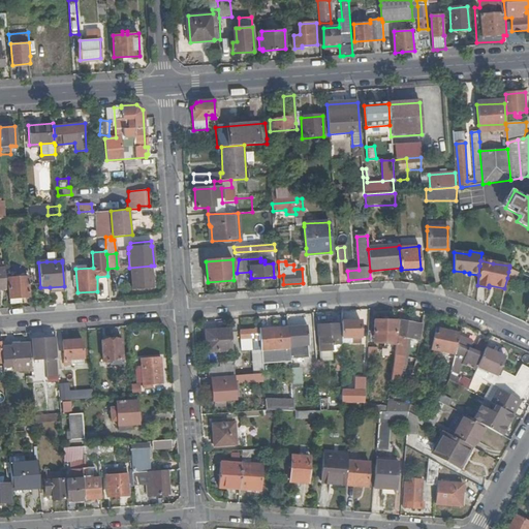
[(152,287),(151,266),(129,268),(130,289),(152,287)]
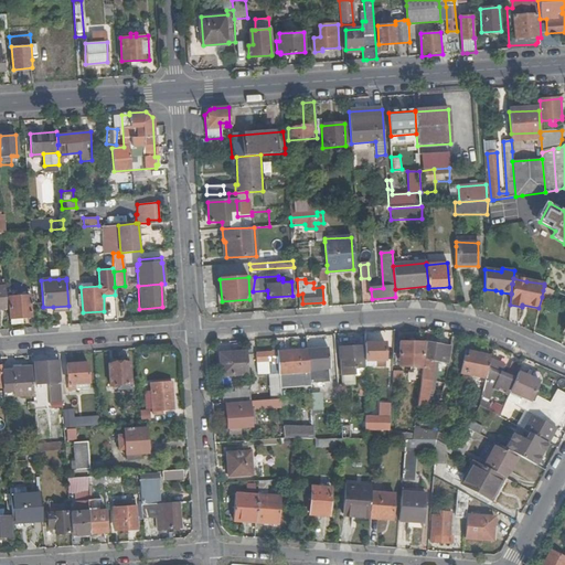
[(554,291),(544,286),(543,290),(542,297),(551,300),(554,291)]
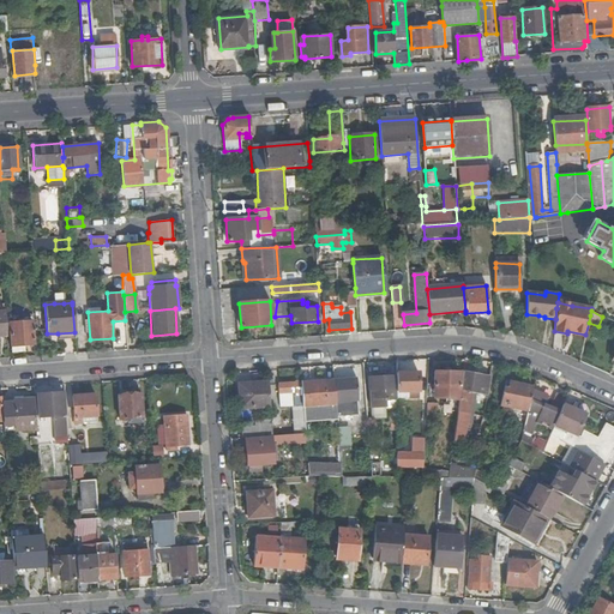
[(11,345),(23,344),(34,344),(32,320),(8,321),(11,345)]
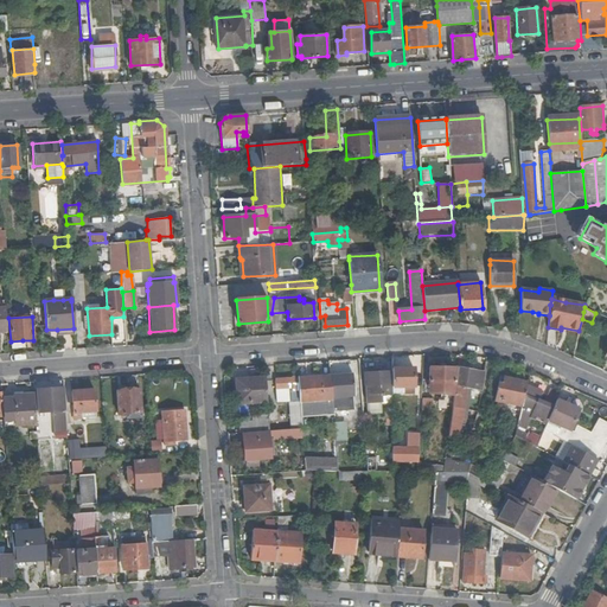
[(430,381),(430,388),(446,389),(446,381),(454,381),(454,368),(429,366),(429,381),(430,381)]
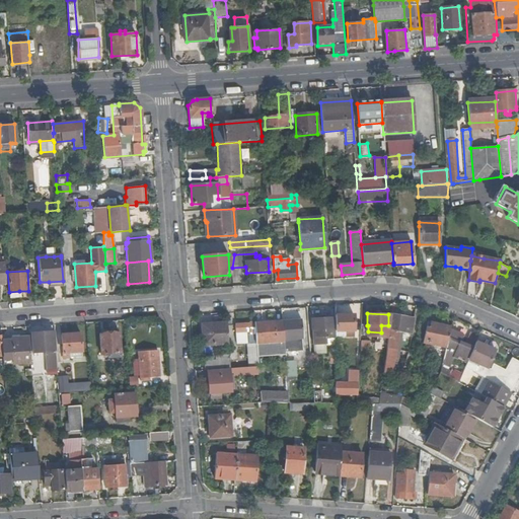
[(354,315),(335,314),(335,337),(354,337),(354,315)]
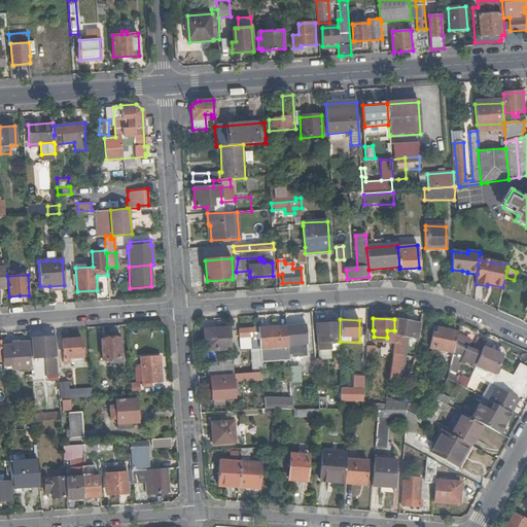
[(420,323),(397,320),(389,378),(399,380),(406,356),(409,338),(417,339),(420,323)]
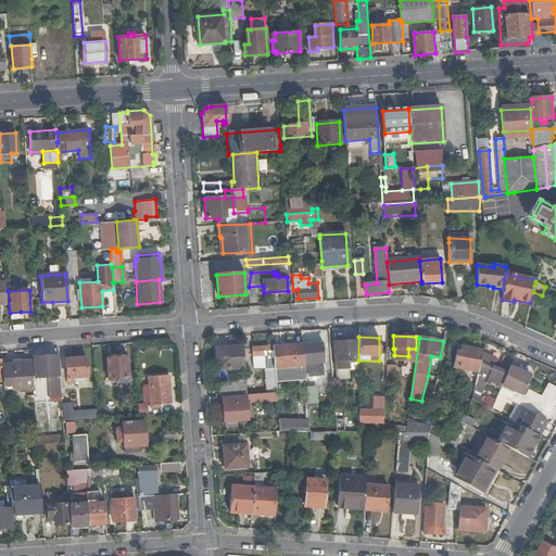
[(357,366),(356,341),(354,341),(354,339),(348,339),(348,341),(333,342),(335,353),(348,352),(349,367),(357,366)]
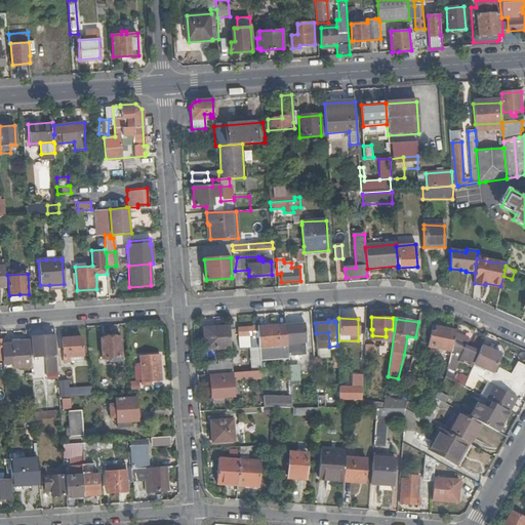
[(305,324),(286,325),(287,344),(306,342),(305,324)]
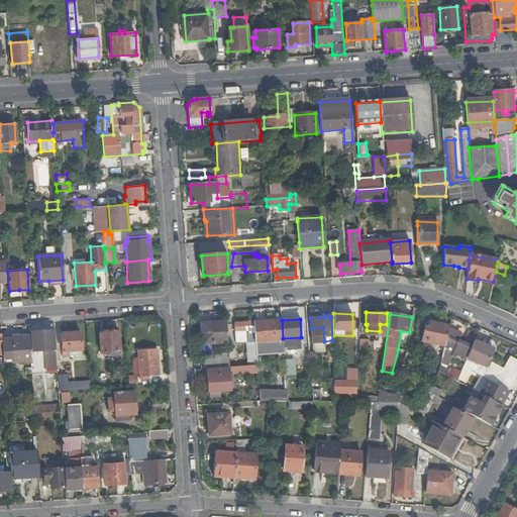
[(274,321),(253,322),(254,341),(254,342),(267,341),(275,340),(274,321)]
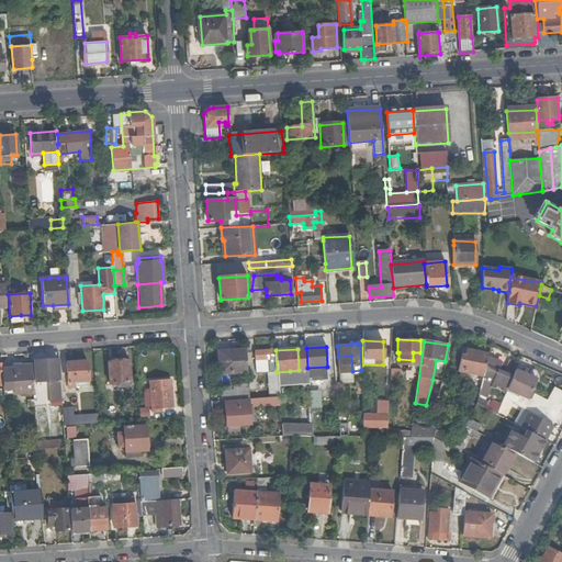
[(487,357),(487,355),(467,349),(464,358),(460,358),(458,370),(483,375),(487,357)]
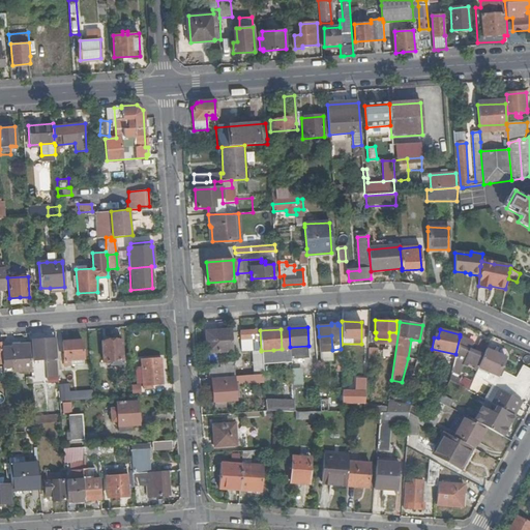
[(232,341),(232,330),(205,332),(207,353),(233,352),(232,341)]
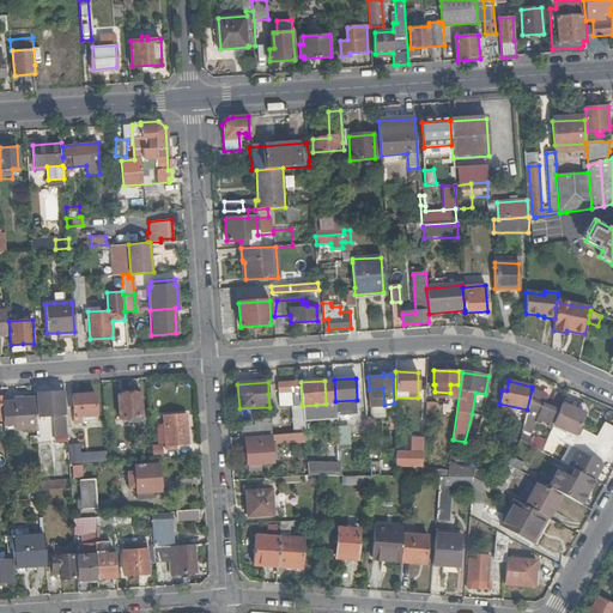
[(301,382),(278,384),(278,394),(292,393),(293,404),(293,406),(302,405),(301,382)]
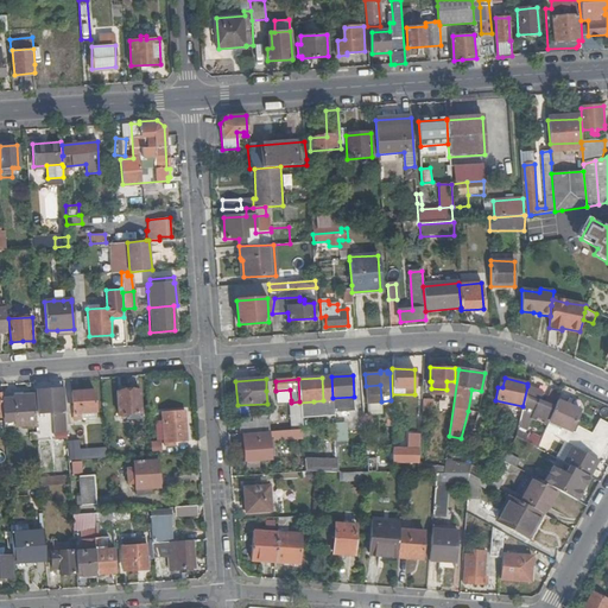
[(543,393),(527,386),(523,406),(520,417),(531,420),(543,393)]
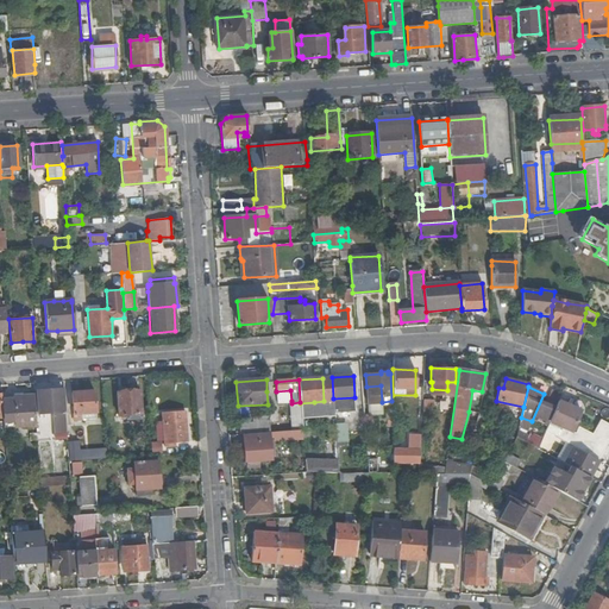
[(66,434),(64,410),(63,410),(62,389),(36,393),(38,418),(48,416),(48,412),(52,412),(54,434),(66,434)]
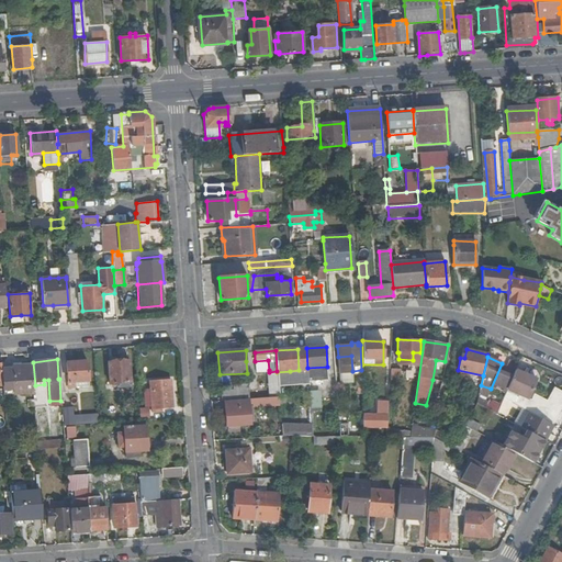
[(128,360),(108,362),(110,384),(116,383),(117,386),(120,386),(120,388),(131,386),(128,360)]
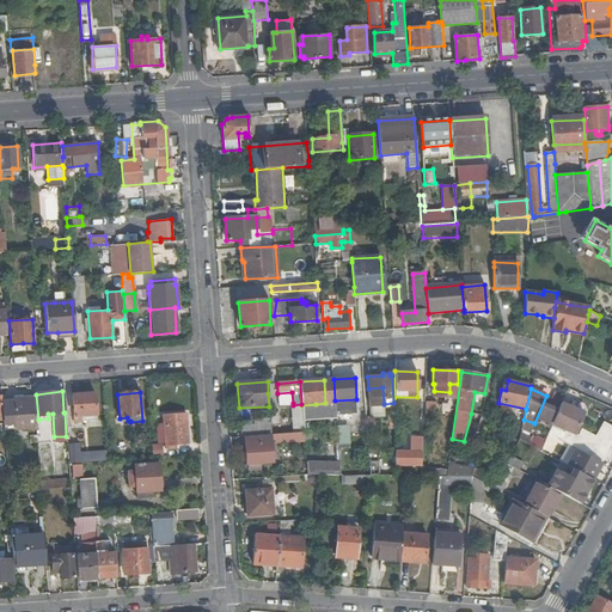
[(279,404),(293,403),(292,392),(277,393),(279,404)]
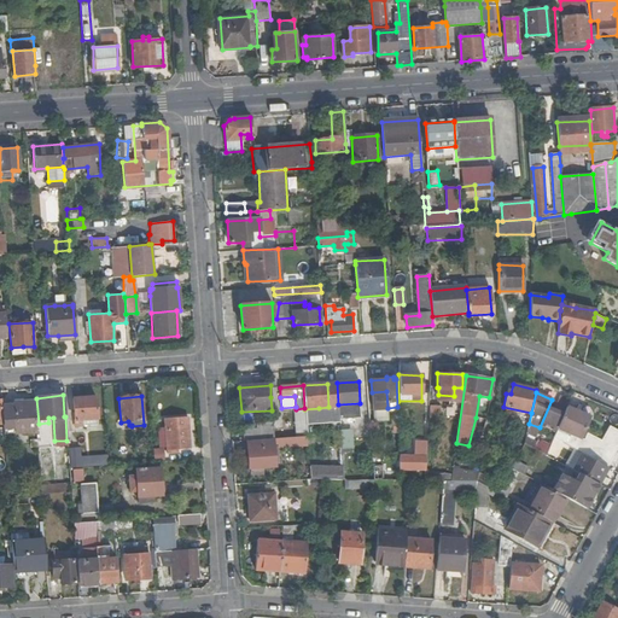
[(95,397),(73,398),(75,427),(97,425),(95,397)]
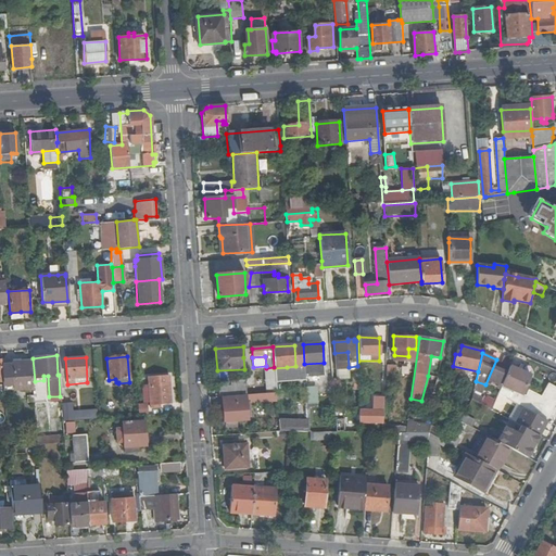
[(33,388),(30,361),(11,362),(11,364),(1,365),(3,386),(13,384),(13,389),(33,388)]
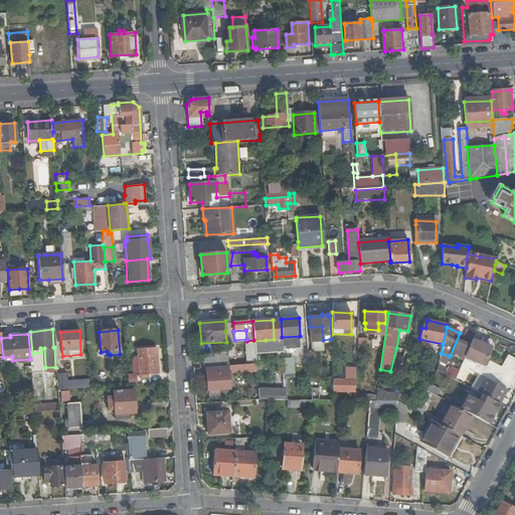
[(366,338),(358,338),(357,351),(365,351),(366,338)]
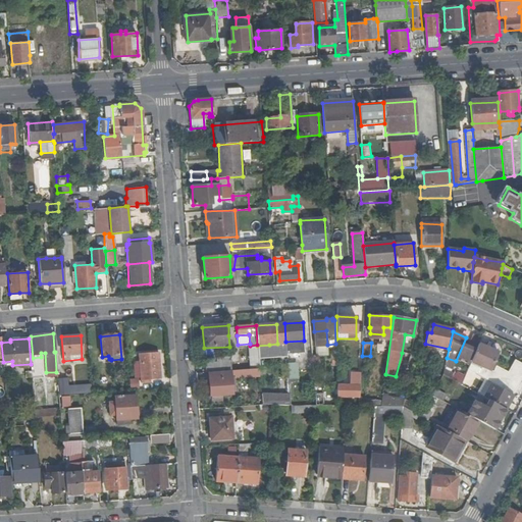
[(489,382),(513,395),(521,378),(521,363),(515,359),(506,376),(489,369),(498,352),(478,344),(473,357),(467,369),(489,382)]
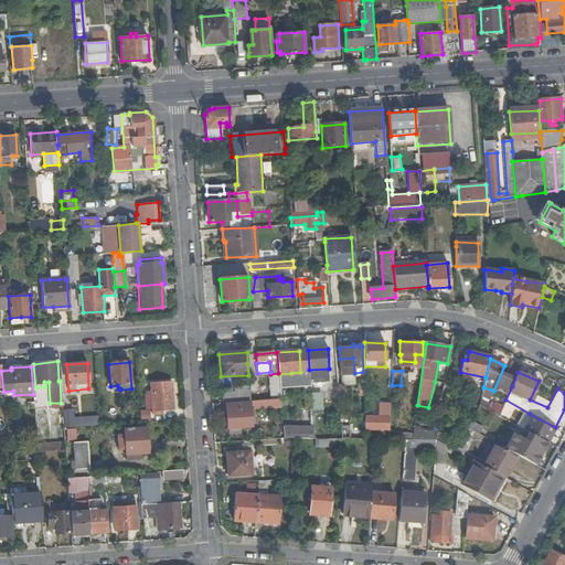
[(171,382),(150,384),(152,411),(159,409),(159,406),(173,405),(171,382)]
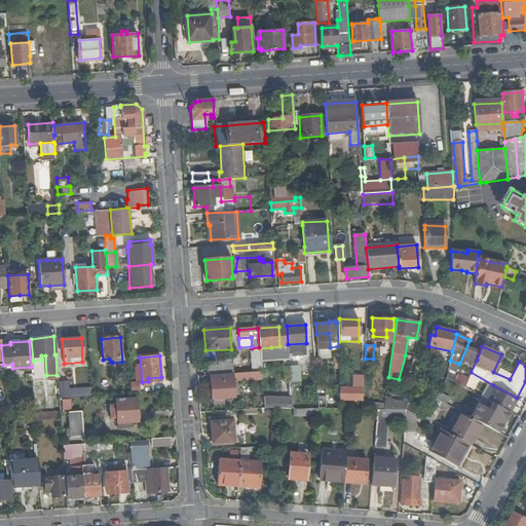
[(471,372),(477,360),(470,357),(463,370),(471,372)]
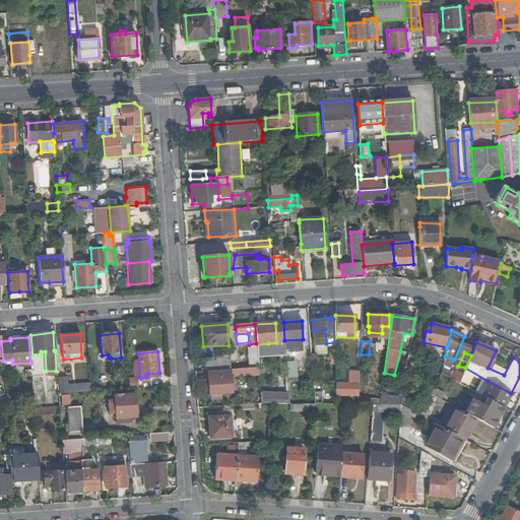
[(204,363),(205,371),(208,371),(231,369),(230,362),(204,363)]
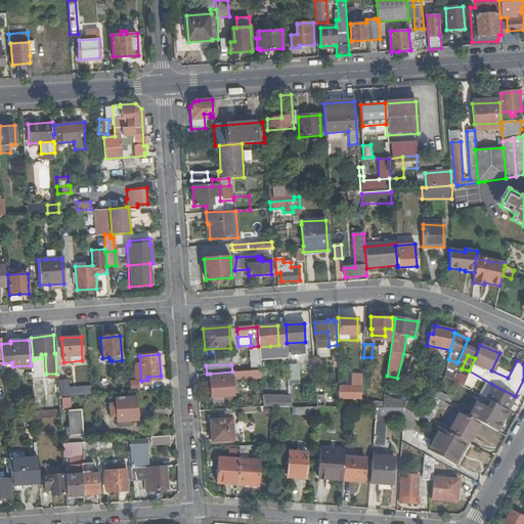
[(289,380),(299,380),(298,364),(288,364),(289,380)]
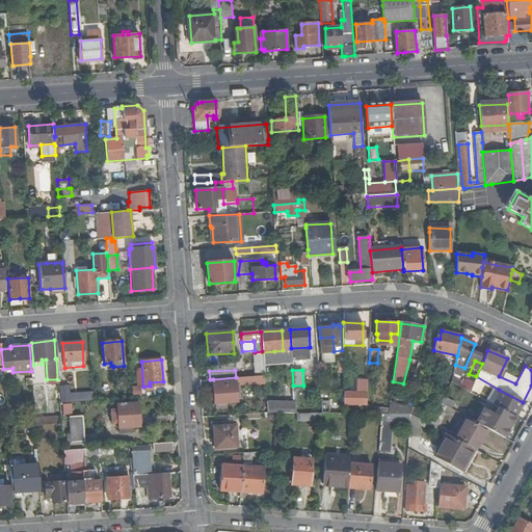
[(239,383),(264,382),(264,375),(239,377),(236,377),(213,379),(213,386),(214,402),(236,401),(236,388),(235,384),(239,383)]
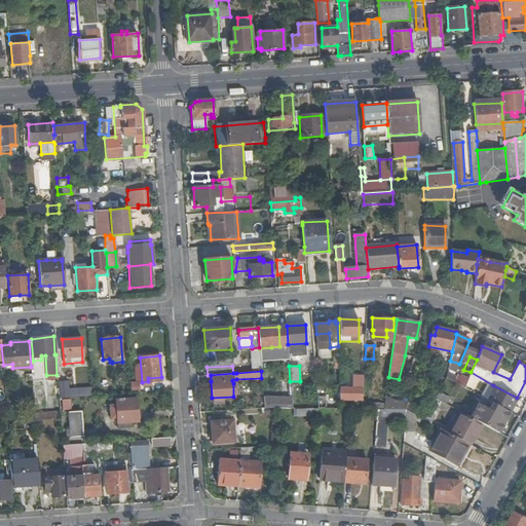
[(464,386),(468,378),(459,374),(456,382),(464,386)]
